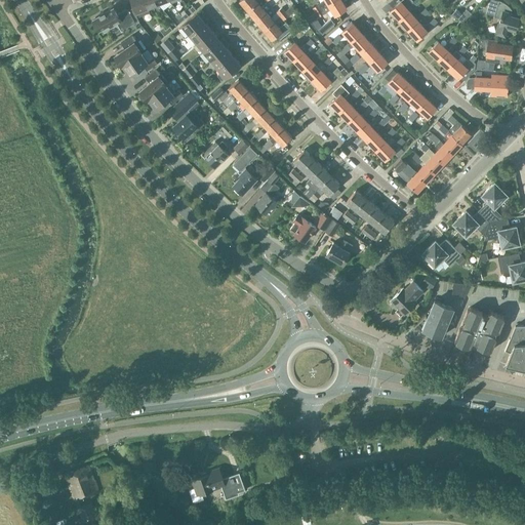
[(148,8),(145,0),(131,0),(137,12),(148,8)]
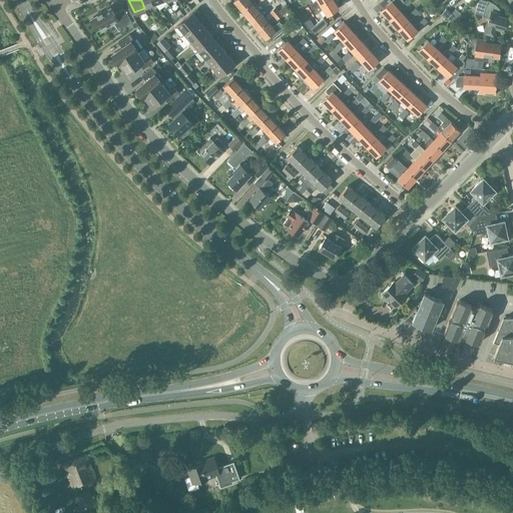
[(233,0),(234,1),(233,1),(241,11),(254,0),(233,0)]
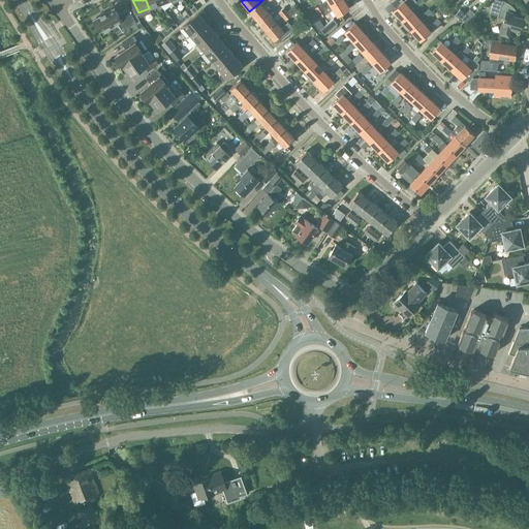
[(262,0),(249,11),(257,21),(268,12),(262,6),(269,1),(268,0),(262,0)]
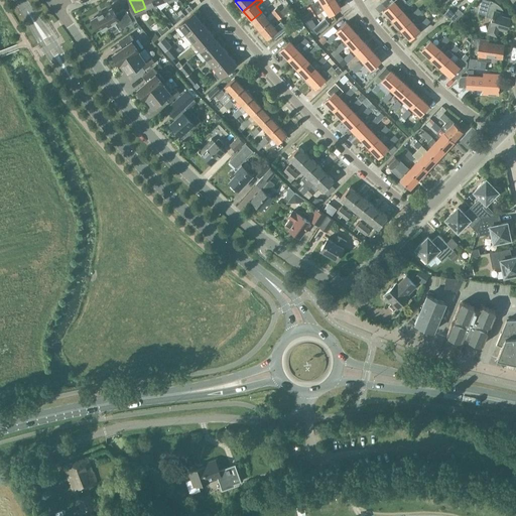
[(280,0),(276,4),(280,9),(287,4),(283,0),(280,0)]
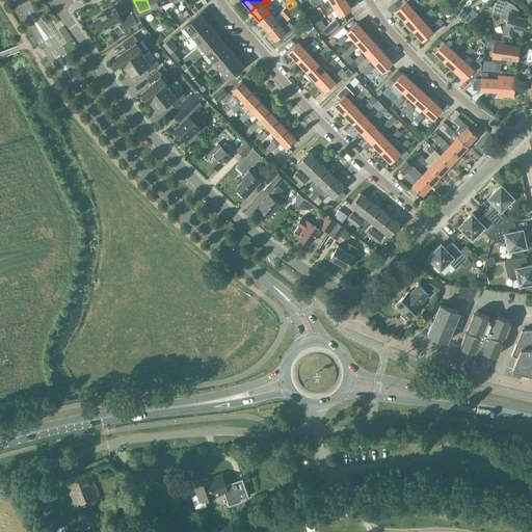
[(329,0),(322,4),(325,9),(339,0),(329,0)]
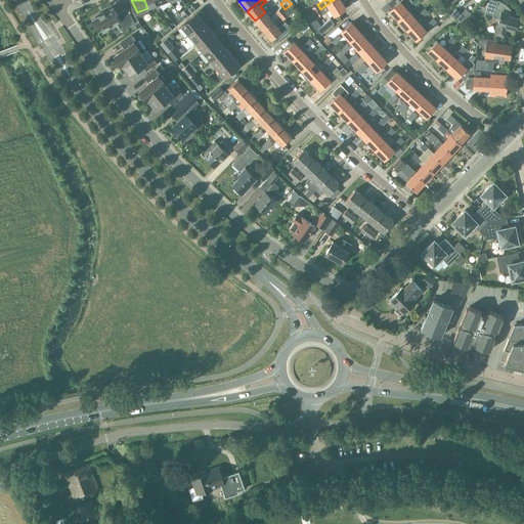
[(340,0),(334,0),(320,9),(323,14),(332,9),(335,15),(346,8),(340,0)]
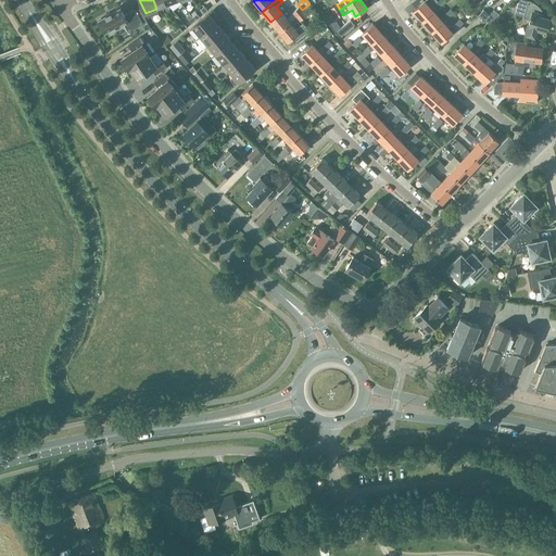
[(546,33),(550,20),(540,16),(541,14),(540,14),(542,11),(542,12),(543,11),(541,9),(539,7),(536,4),(534,3),(531,2),(529,1),(528,1),(522,0),(519,0),(515,14),(523,17),(523,19),(525,17),(531,20),(529,27),(527,35),(525,35),(536,39),(538,38),(535,38),(538,29),(546,33)]
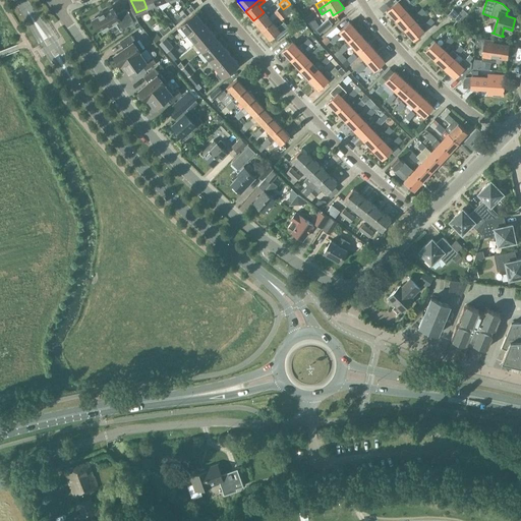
[(404,8),(398,1),(388,10),(397,19),(407,11),(410,8),(407,4),(404,8)]
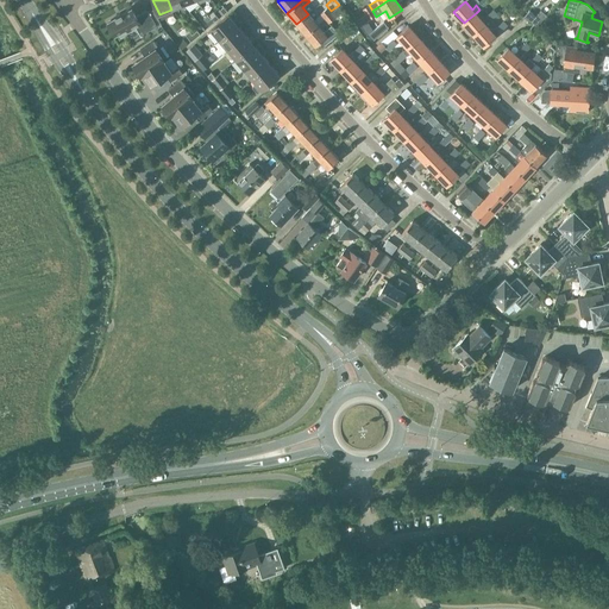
[(331,14),(325,19),(328,25),(343,13),(339,7),(332,13),(331,14)]
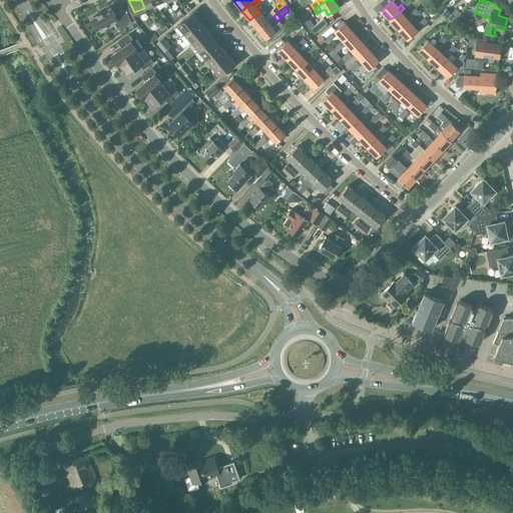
[(111,7),(102,12),(102,11),(98,14),(91,19),(97,29),(107,24),(108,27),(114,23),(118,30),(132,22),(124,9),(115,14),(111,7)]
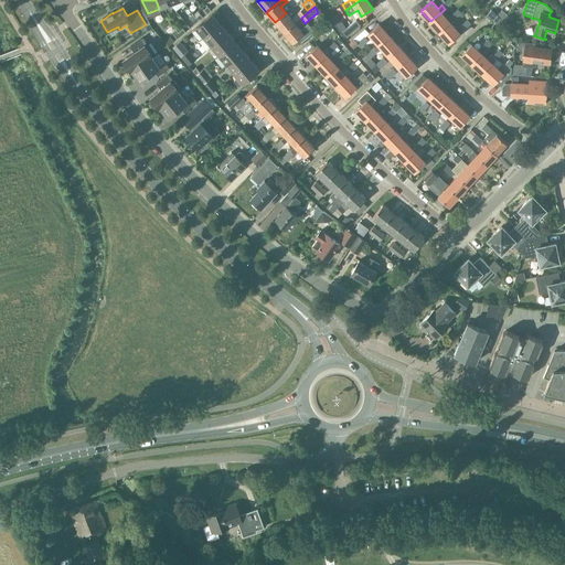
[(307,13),(304,9),(298,13),(301,18),(307,13)]
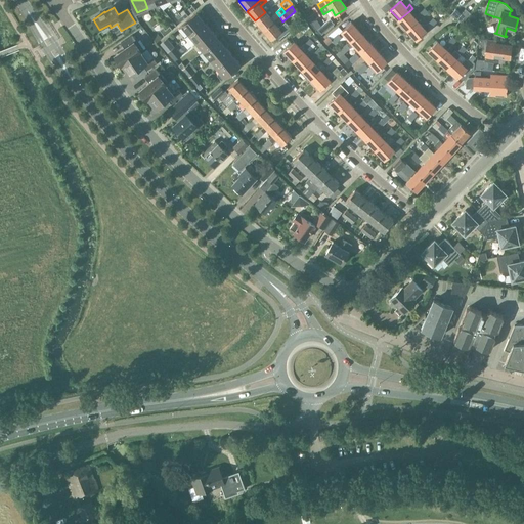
[(418,14),(421,17),(428,12),(425,8),(418,14)]
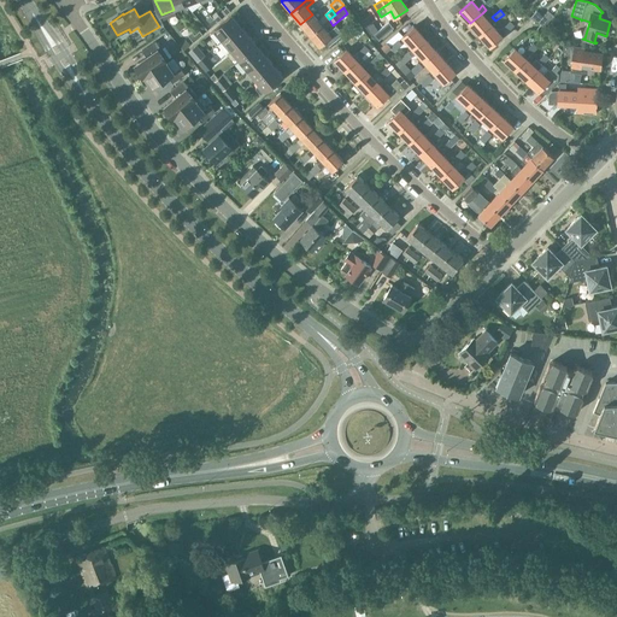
[(370,16),(362,21),(365,27),(381,17),(377,11),(370,15),(370,16)]
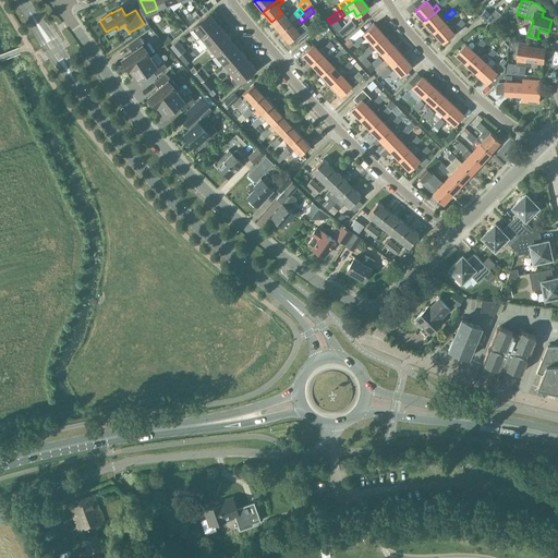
[(493,25),(501,14),(497,10),(487,21),(489,23),(493,25)]
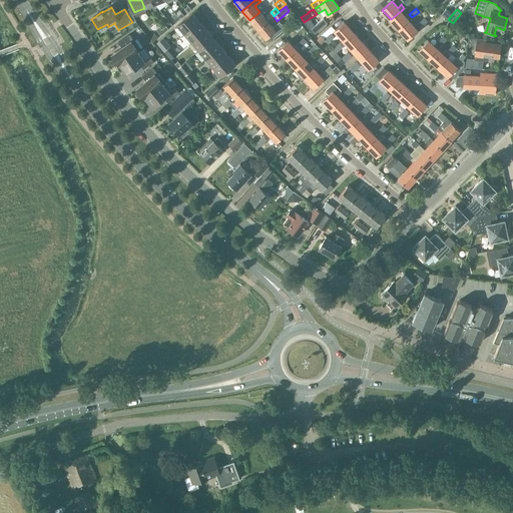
[(391,19),(399,29),(409,21),(401,11),(391,19)]
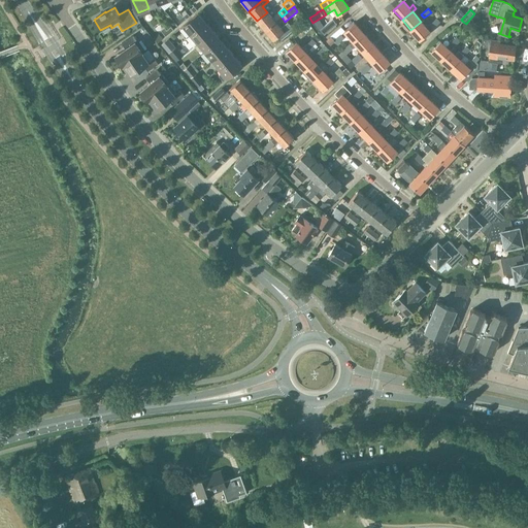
[(267,12),(257,21),(265,31),(275,22),(282,17),(278,12),(272,18),(267,12)]
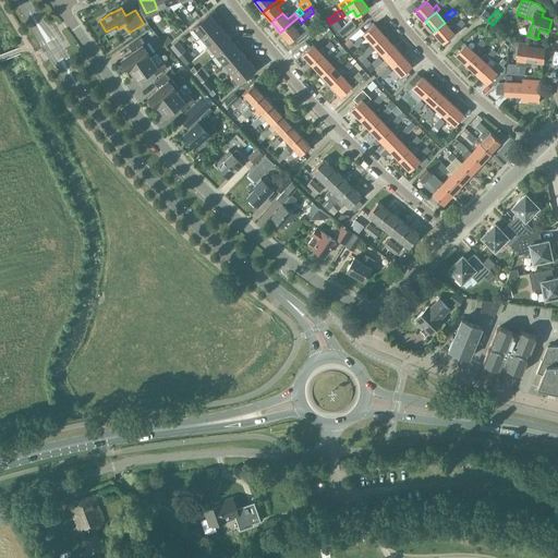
[(202,37),(218,23),(209,14),(194,27),(202,37)]
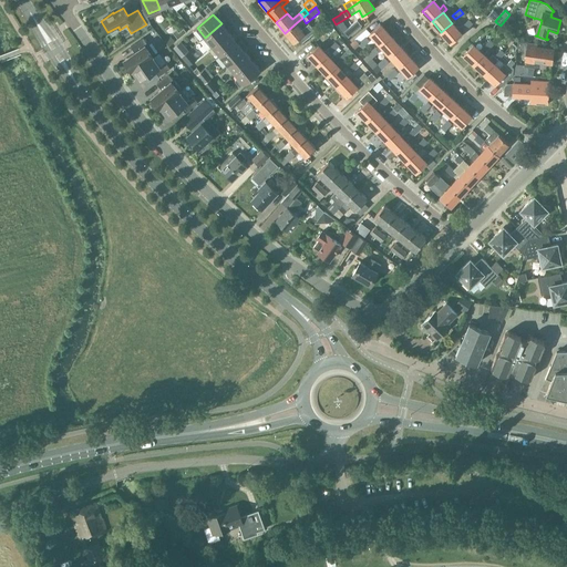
[(463,27),(465,30),(473,24),(470,20),(463,27)]
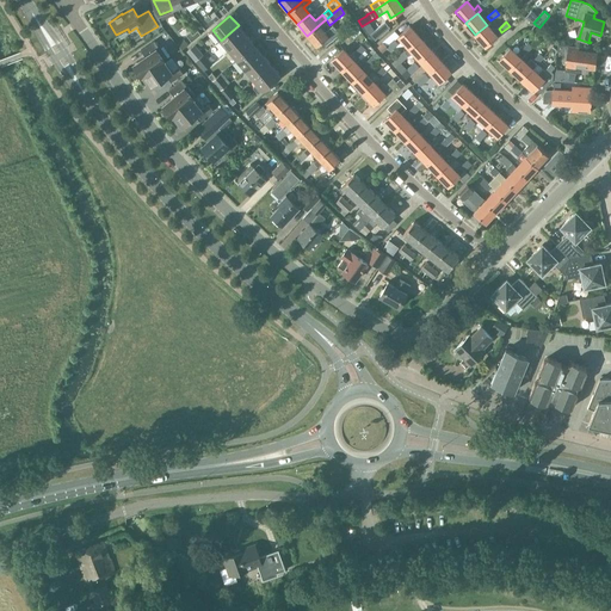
[(370,35),(376,41),(390,29),(386,23),(370,35)]
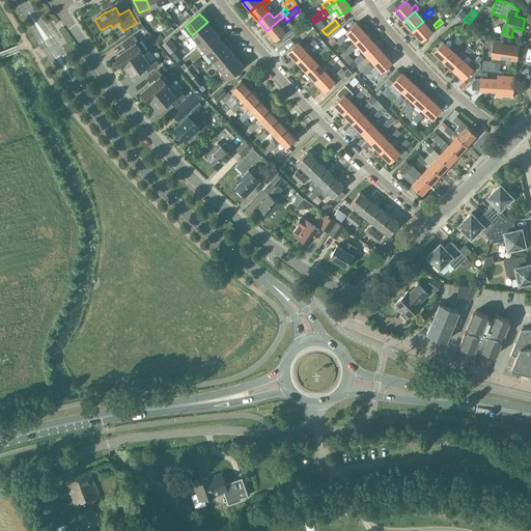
[(199,44),(215,31),(207,22),(192,35),(199,44)]
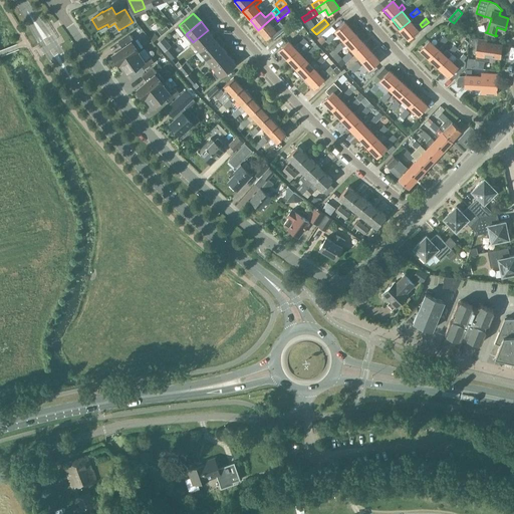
[(271,25),(268,21),(258,30),(266,39),(270,35),(274,39),(286,29),(280,22),(273,28),(271,25)]
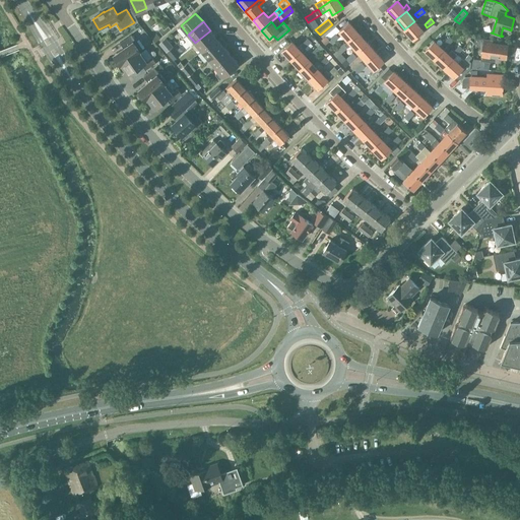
[(404,29),(413,40),(424,30),(414,21),(404,29)]
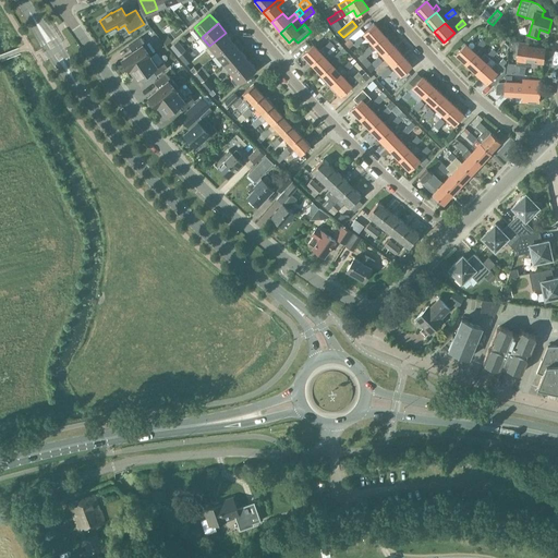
[(364,33),(365,35),(374,44),(384,35),(374,24),(365,33),(364,33)]
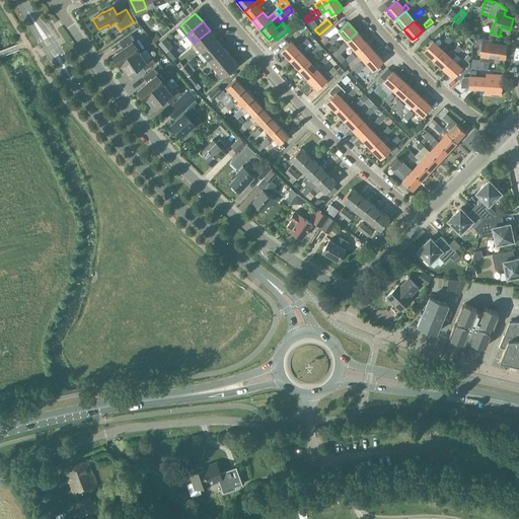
[(336,26),(321,40),(325,45),(329,41),(331,44),(339,38),(337,34),(340,32),(339,30),(340,30),(336,26)]
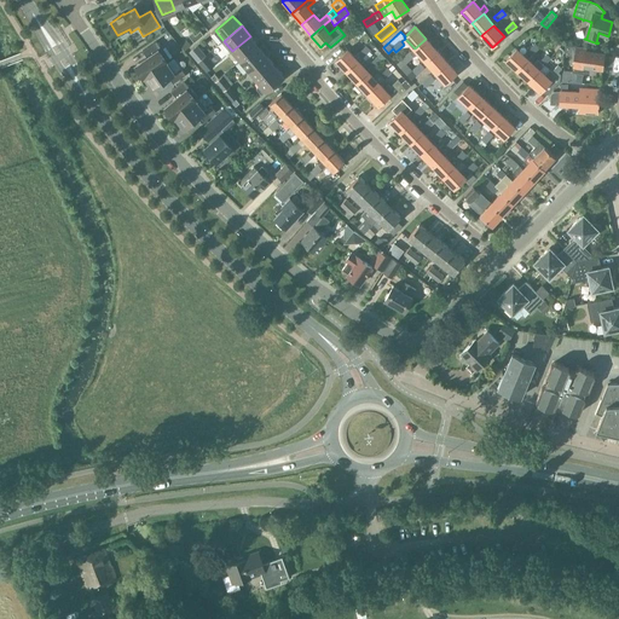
[(241,61),(258,46),(250,36),(232,51),(241,61)]
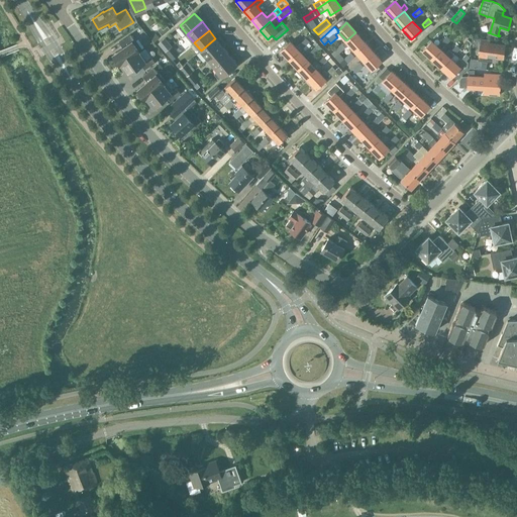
[(346,40),(342,43),(345,47),(349,43),(354,49),(365,41),(355,32),(346,40)]
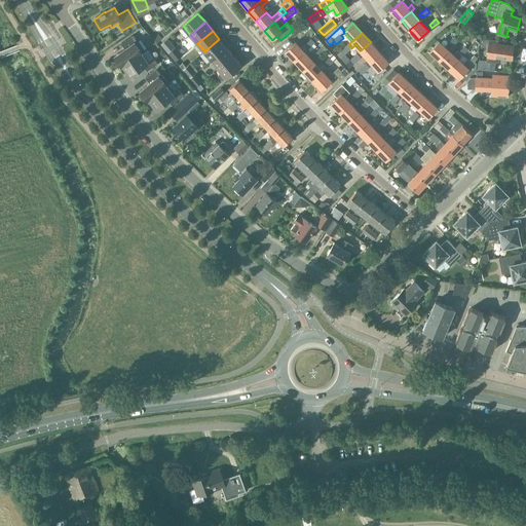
[(142,52),(135,42),(137,41),(133,35),(121,43),(125,48),(115,55),(122,66),(123,66),(122,65),(141,52),(142,52)]
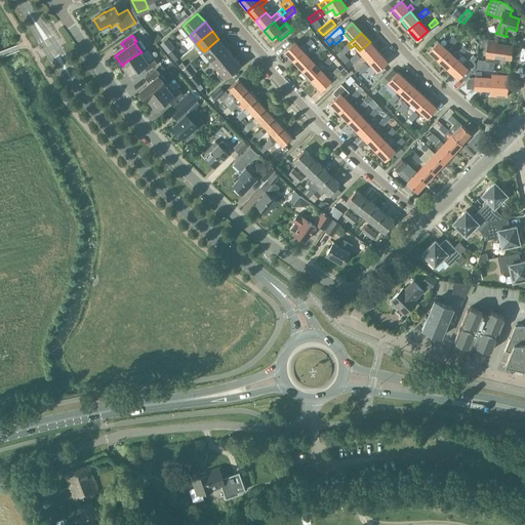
[(456,40),(453,37),(448,43),(451,46),(456,40)]
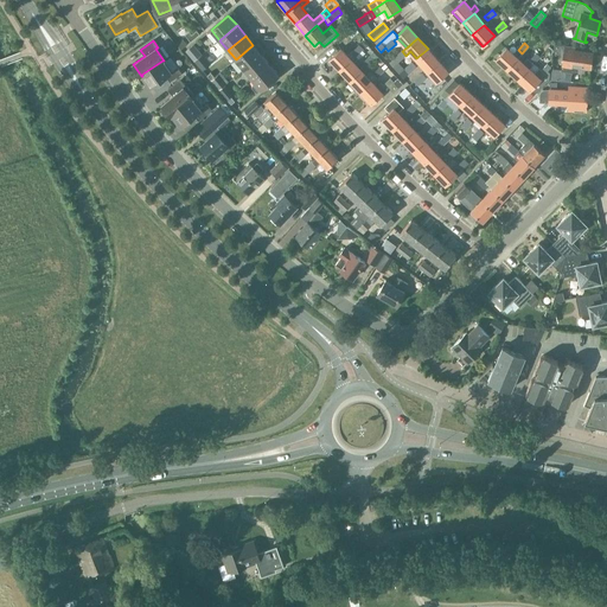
[(359,44),(352,51),(356,56),(357,56),(364,49),(359,44)]
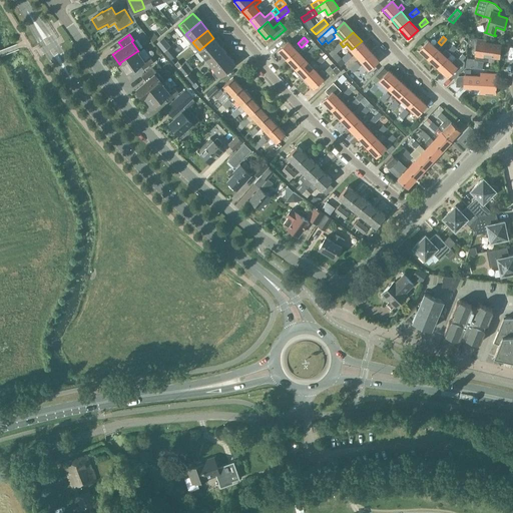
[(160,40),(157,43),(164,51),(170,46),(163,38),(160,40)]
